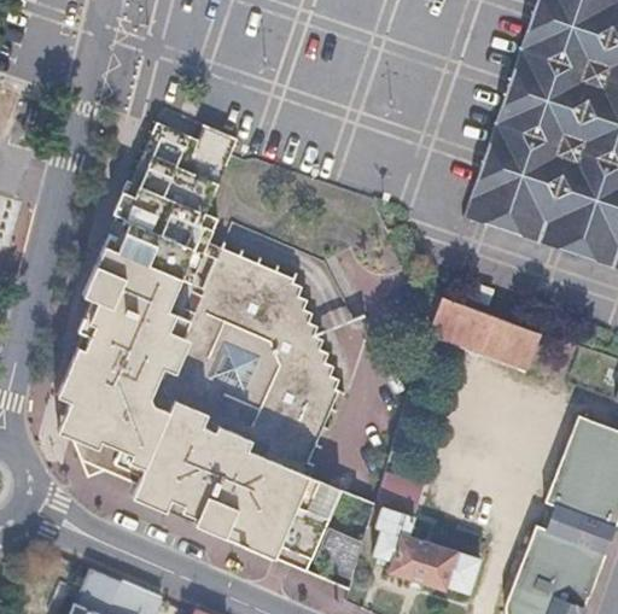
[(617,0),(537,0),(535,7),(534,12),(531,17),(526,34),(509,82),(507,87),(506,92),(483,157),(482,162),(481,165),(461,222),(477,227),(482,229),(488,231),(514,240),(519,241),(524,244),(552,252),(557,255),(561,256),(576,261),(589,265),(593,267),(599,269),(617,275),(617,0)]
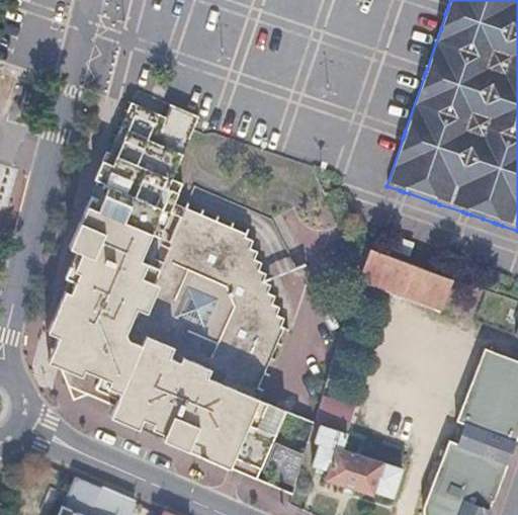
[(196,119),(167,106),(162,117),(127,103),(86,211),(70,251),(80,256),(48,335),(59,340),(54,354),(56,360),(59,367),(83,376),(91,393),(106,388),(120,394),(115,407),(168,429),(164,439),(231,467),(259,398),(257,397),(261,388),(257,385),(283,325),(280,324),(284,317),(277,314),(280,307),(272,303),(275,295),(267,291),(270,283),(263,280),(267,271),(260,268),(263,260),(255,256),(258,250),(250,246),(252,239),(244,235),(245,232),(174,202),(182,183),(172,179),(192,131),(196,119)]
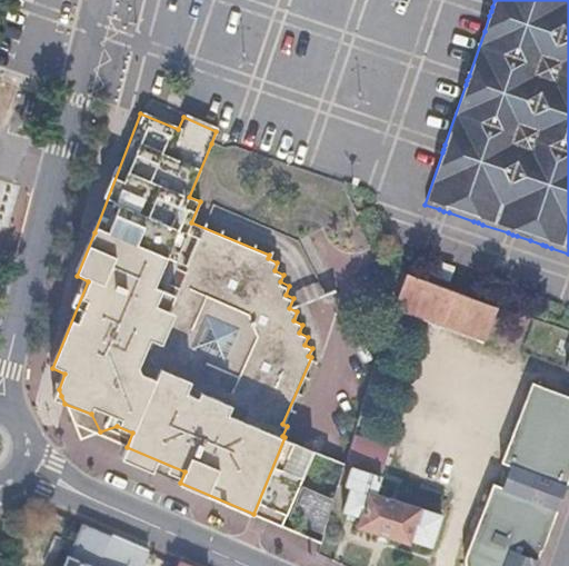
[(496,309),(410,276),(398,310),(483,345),(496,309)]
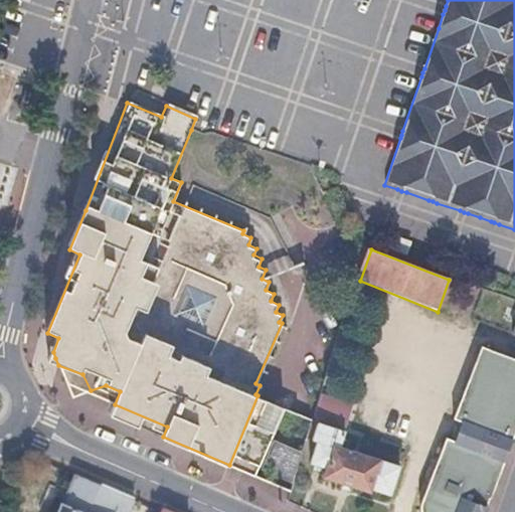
[(514,429),(514,326),(511,337),(514,338),(514,363),(480,350),(454,422),(463,427),(456,447),(446,443),(420,506),(420,511),(482,511),(502,463),(492,459),(499,440),(509,444),(514,429)]
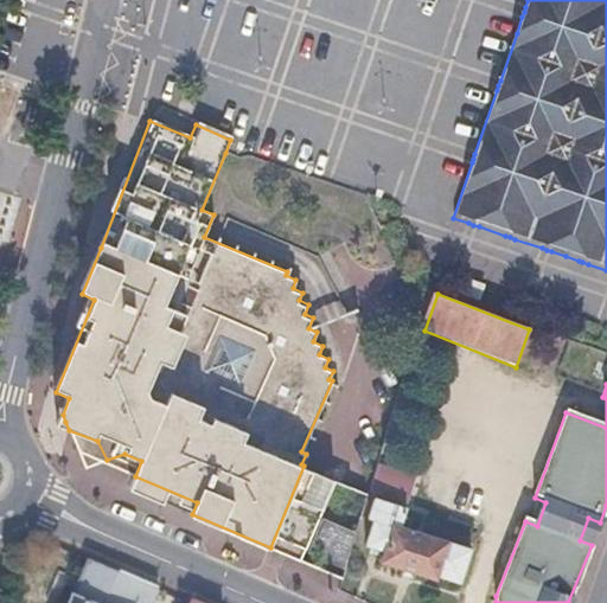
[(304,466),(270,547),(282,552),(304,560),(307,552),(326,507),(337,481),(315,472),(304,466)]
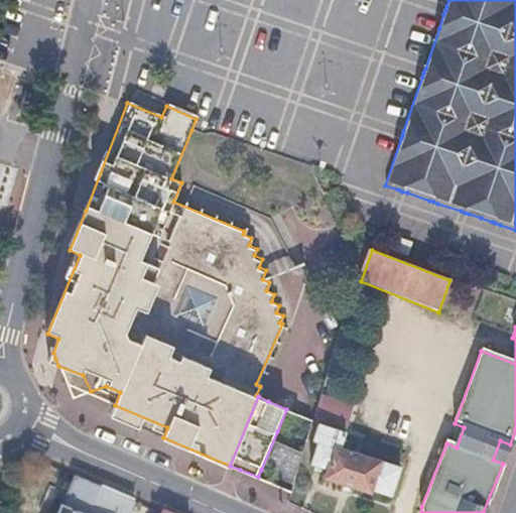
[(317,417),(349,425),(355,405),(323,396),(317,417)]
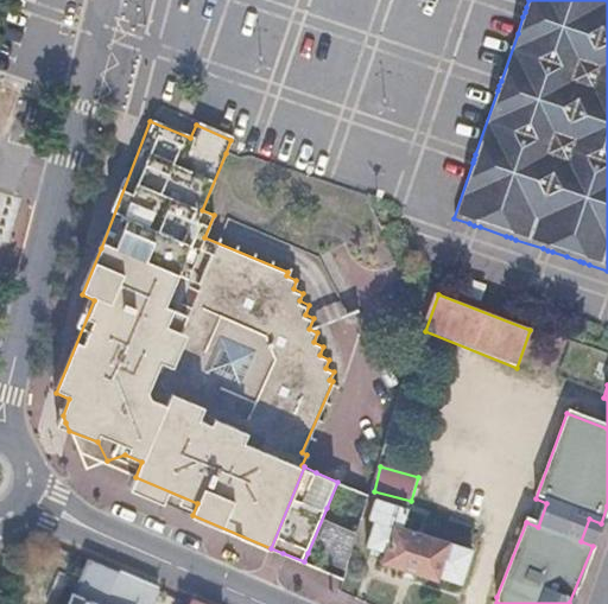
[(407,508),(374,497),(367,517),(373,520),(365,547),(384,554),(381,564),(435,580),(436,577),(458,584),(470,551),(401,528),(407,508)]
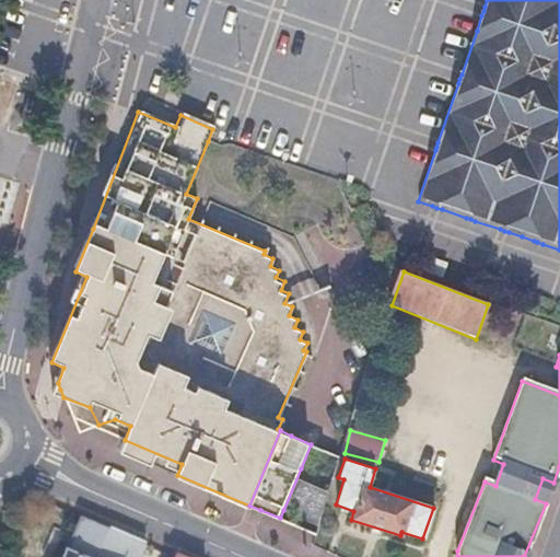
[(331,480),(301,468),(283,510),(317,524),(331,480)]
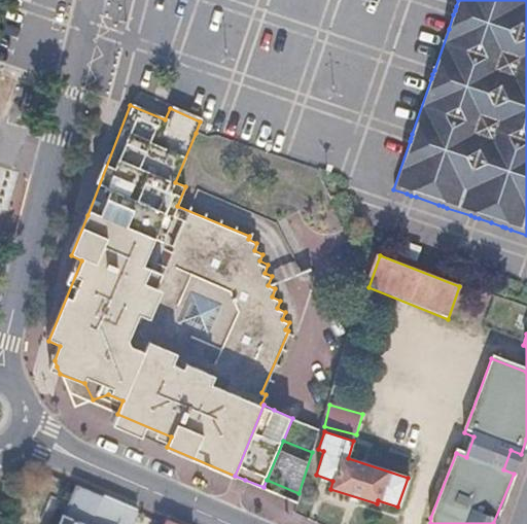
[(62,520),(70,523),(92,523),(102,499),(75,487),(62,520)]
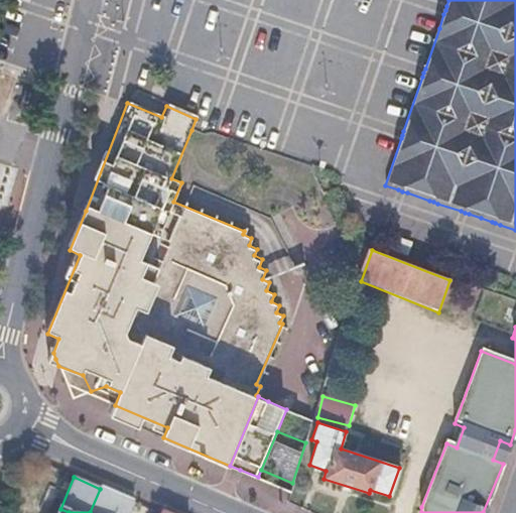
[(100,489),(90,512),(129,512),(134,503),(100,489)]
